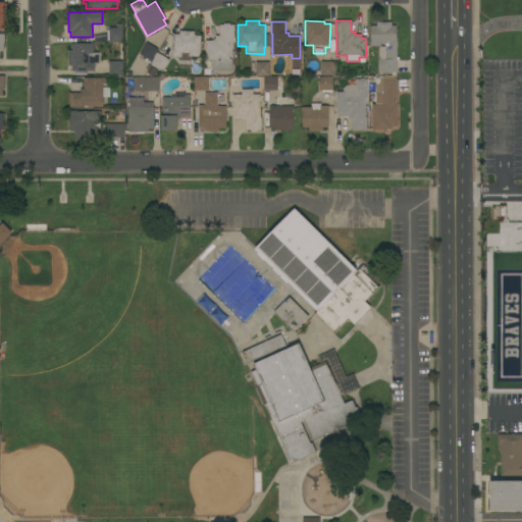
[(378,72),(378,59),(379,59),(379,46),(370,46),(370,25),(376,25),(376,21),(392,21),(392,25),(397,25),(397,42),(397,57),(399,57),(399,60),(397,60),(397,72),(378,72)]
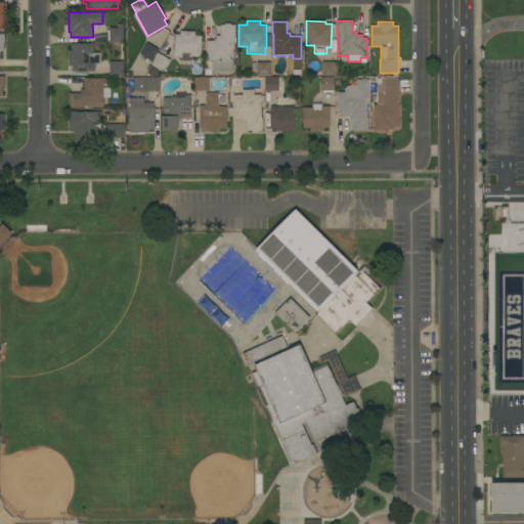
[(206,40),(214,40),(214,39),(216,39),(216,36),(220,36),(220,25),(224,25),(224,23),(229,23),(229,25),(235,25),(235,38),(234,38),(234,60),(232,60),(233,71),(213,71),(213,61),(207,61),(206,40)]
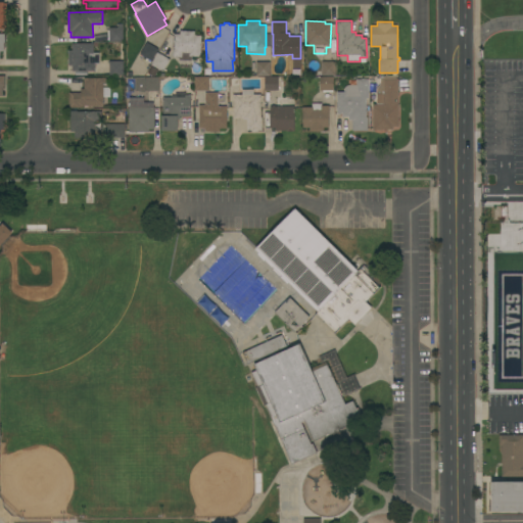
[(108,42),(108,41),(107,41),(107,31),(108,31),(108,28),(117,28),(117,24),(123,24),(123,41),(108,42)]
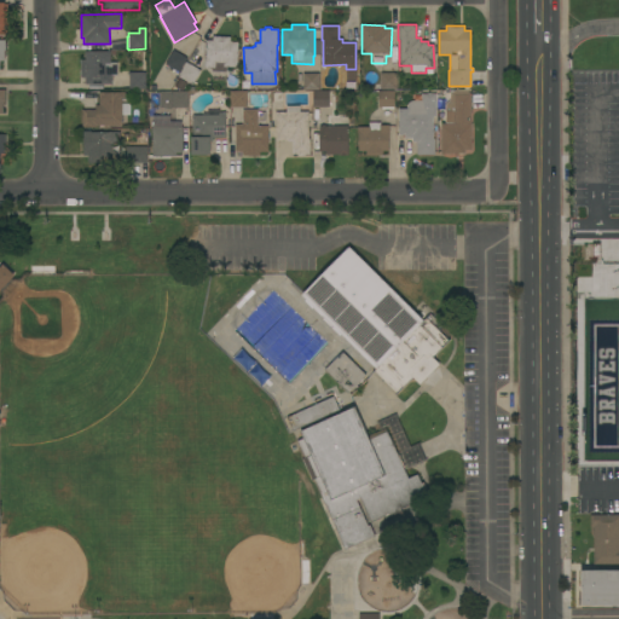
[(206,40),(213,40),(213,36),(230,38),(230,41),(238,42),(237,68),(226,67),(226,71),(212,71),(212,68),(204,68),(206,40)]
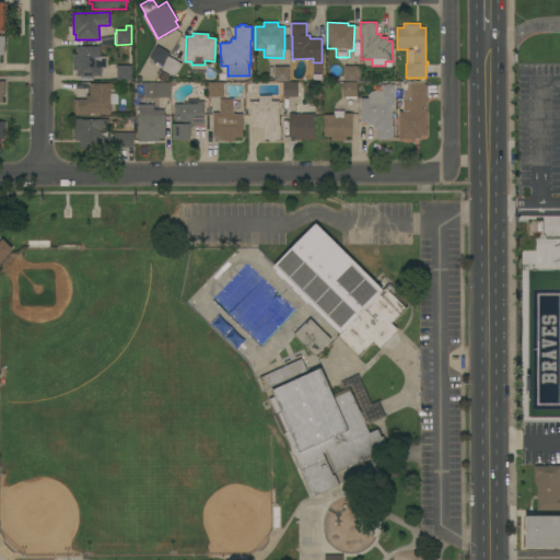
[(162,66),(149,58),(156,45),(170,53),(162,66)]
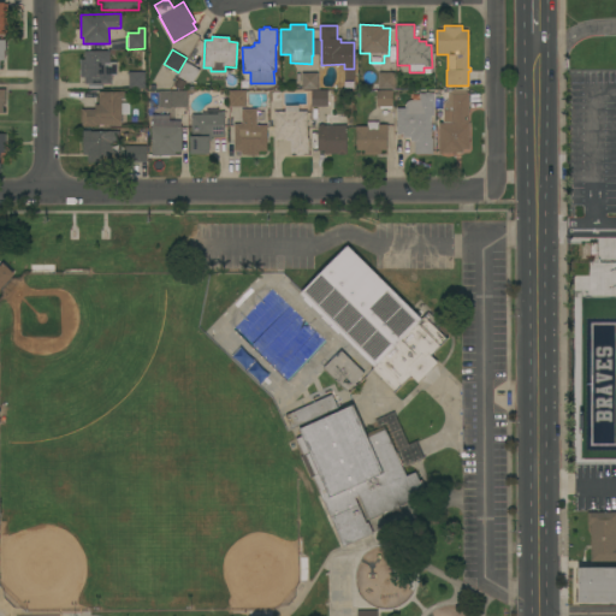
[(110,51),(110,61),(117,61),(117,75),(112,75),(112,84),(84,84),(84,77),(81,77),(81,59),(84,59),(84,51),(110,51)]
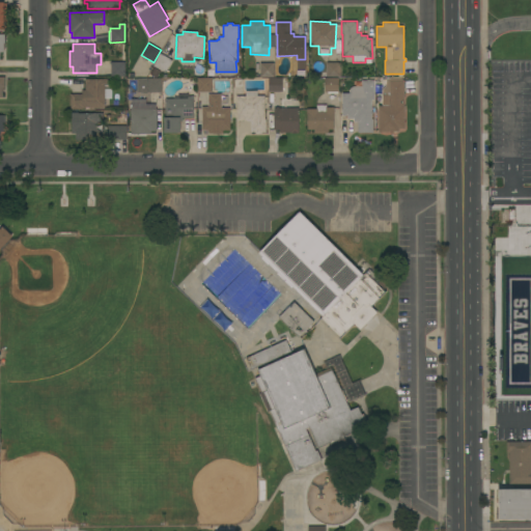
[(165,73),(160,70),(158,74),(151,70),(154,66),(152,65),(160,53),(172,60),(165,73)]
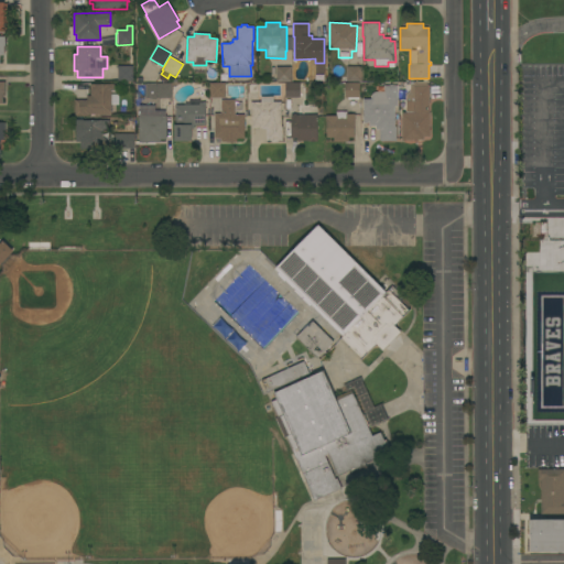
[(118,82),(118,66),(132,66),(132,80),(118,82)]
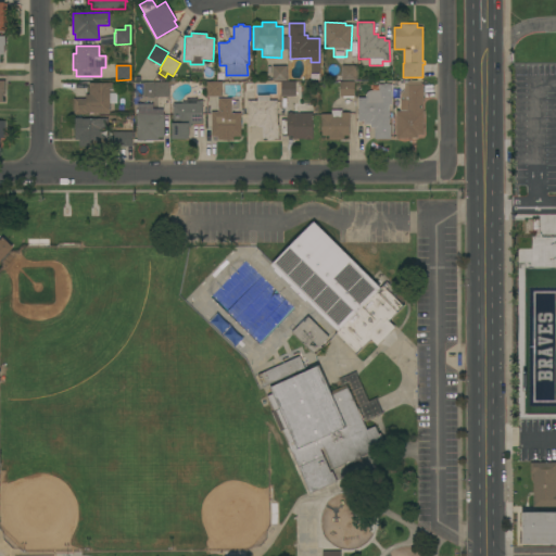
[(356,65),(356,80),(336,80),(336,75),(341,75),(341,65),(356,65)]
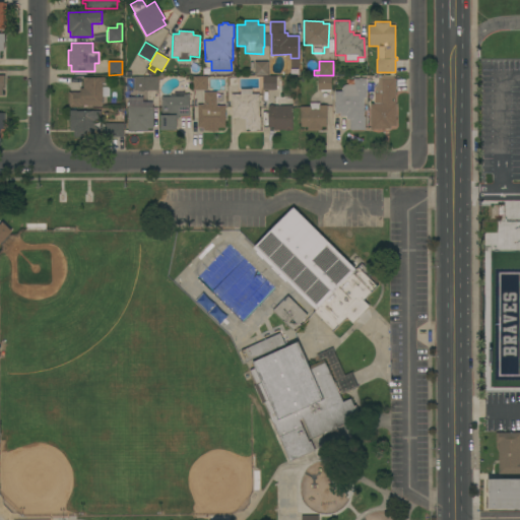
[(254,75),(254,62),(268,62),(268,75),(254,75)]
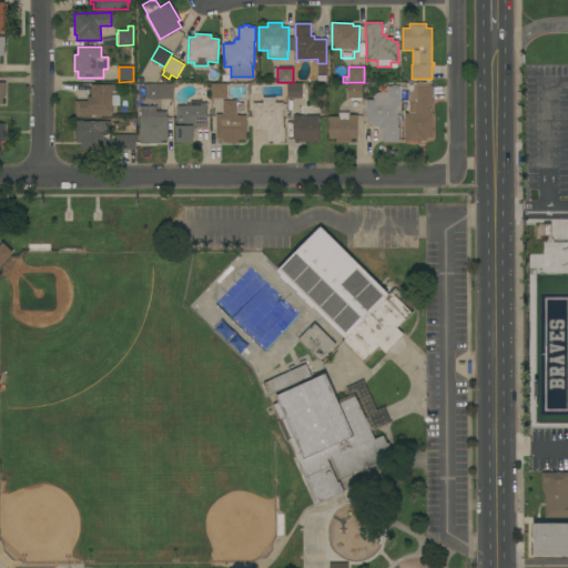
[(405,141),(405,114),(408,114),(408,97),(413,92),(413,85),(418,83),(432,82),(433,138),(426,138),(427,141),(405,141)]
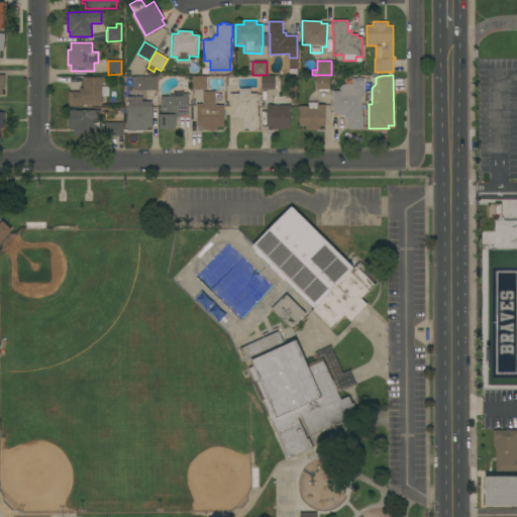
[(143,90),(143,76),(158,76),(158,90),(143,90)]
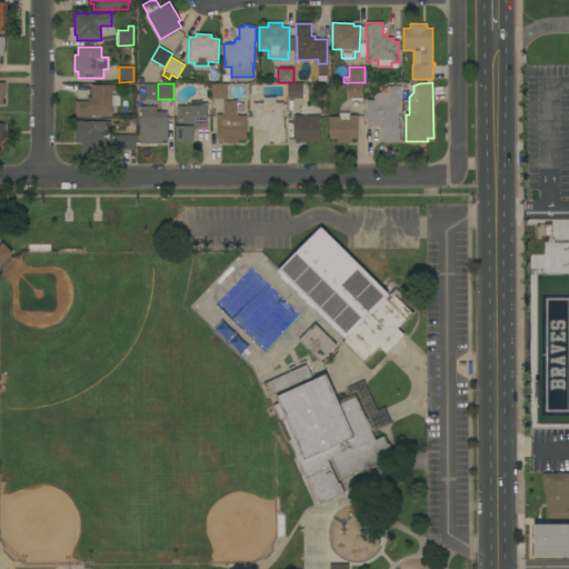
[(211,85),(227,83),(227,99),(223,99),(223,100),(212,100),(212,99),(211,85)]
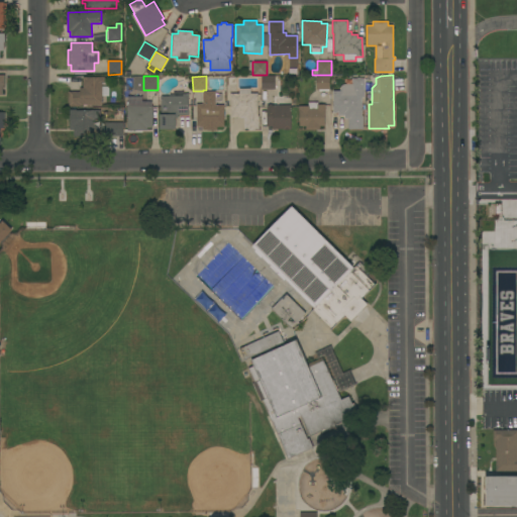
[(261,90),(261,76),(275,76),(275,90),(261,90)]
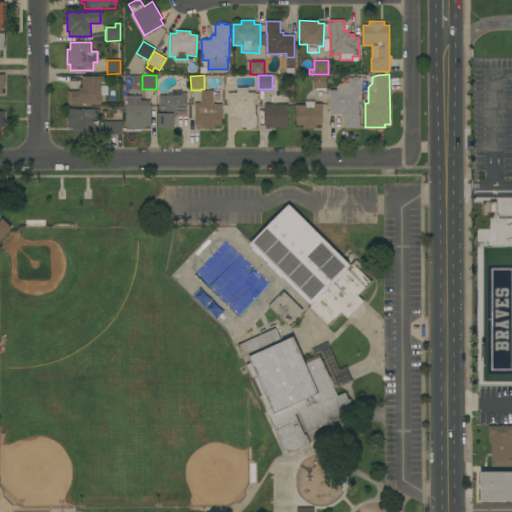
[(326,75),(326,89),(313,89),(312,75),(326,75)]
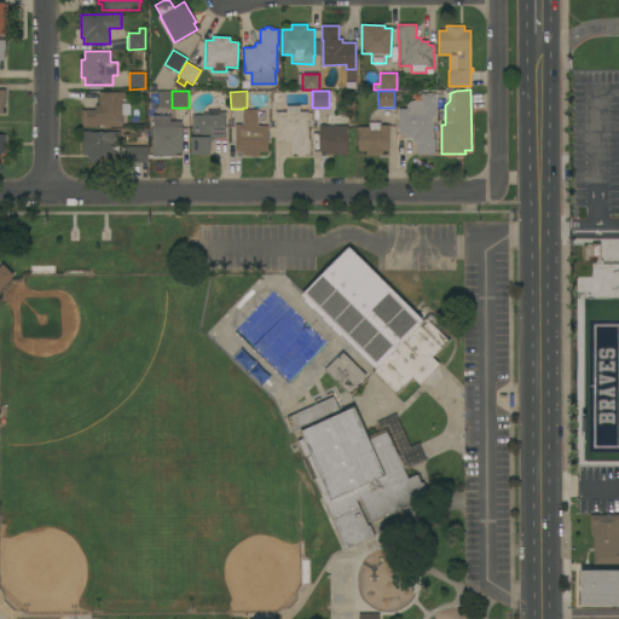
[(98,126),(98,127),(81,127),(81,110),(96,110),(96,105),(99,105),(99,92),(125,92),(125,99),(122,99),(122,126),(98,126)]
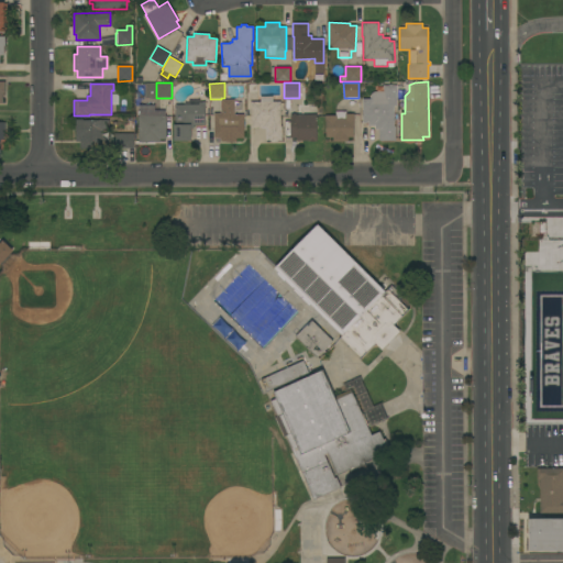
[(394,127),(395,127),(395,141),(379,141),(379,129),(375,129),(375,127),(368,127),(368,123),(363,123),(363,99),(371,99),(371,96),(371,94),(373,92),(374,91),(383,91),(383,85),(396,85),(396,107),(394,107),(394,127)]
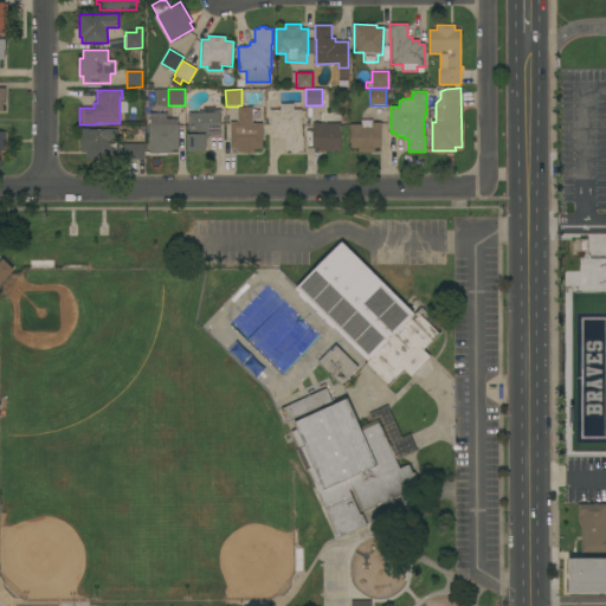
[(302,136),(303,136),(303,152),(298,152),(298,153),(291,153),(291,152),(285,152),(285,139),(282,139),(282,137),(270,137),(270,109),(279,109),(279,104),(294,104),(294,109),(302,109),(302,136)]
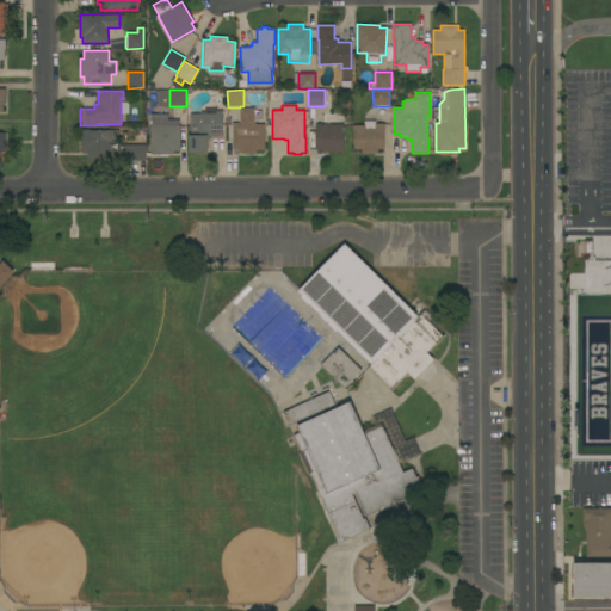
[(232,123),(240,123),(240,107),(254,107),(254,111),(261,111),(261,119),(254,119),(254,124),(264,124),(264,150),(255,150),(255,154),(235,154),(235,150),(232,150),(232,123)]
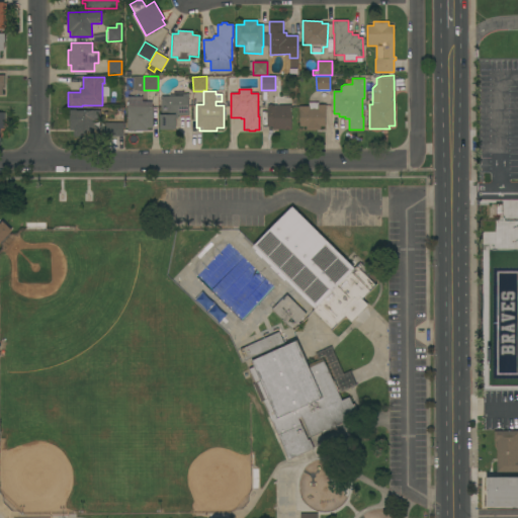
[(160,114),(161,114),(161,96),(170,96),(170,94),(173,94),(173,92),(183,92),(183,94),(188,94),(188,115),(178,115),(178,118),(176,118),(176,130),(160,130),(160,114)]
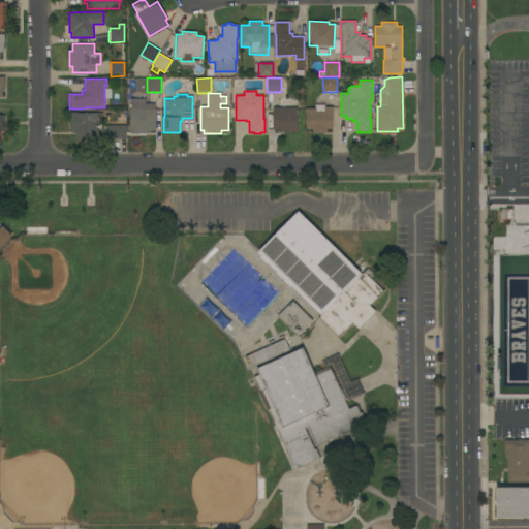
[(297,133),(289,132),(279,132),(279,130),(272,130),(272,124),(273,124),(273,107),(275,107),(275,106),(278,106),(278,97),(298,97),(297,133)]
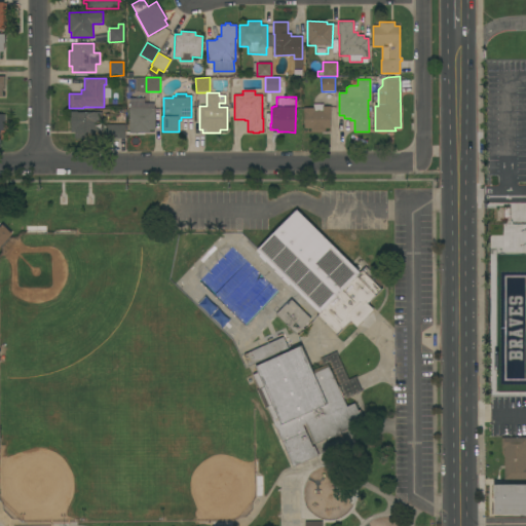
[(304,112),(303,112),(303,108),(313,108),(313,104),(324,104),(324,106),(331,106),(331,112),(330,112),(330,128),(326,128),(326,133),(310,133),(310,128),(304,128),(304,112)]
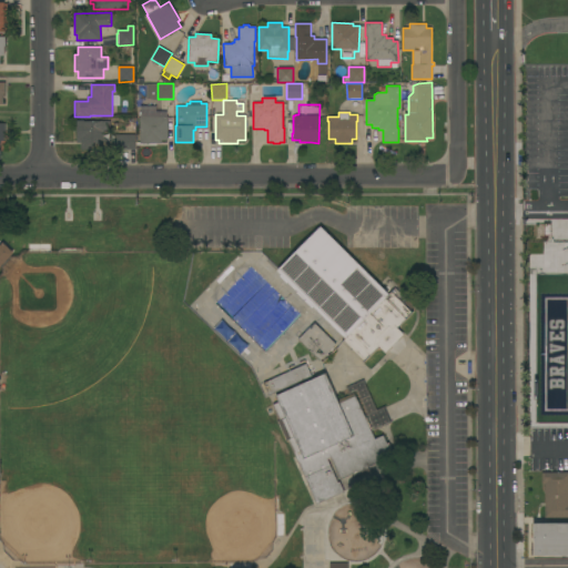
[(139,117),(168,117),(168,123),(173,123),(173,142),(166,142),(166,140),(161,140),(161,143),(139,143),(139,117)]
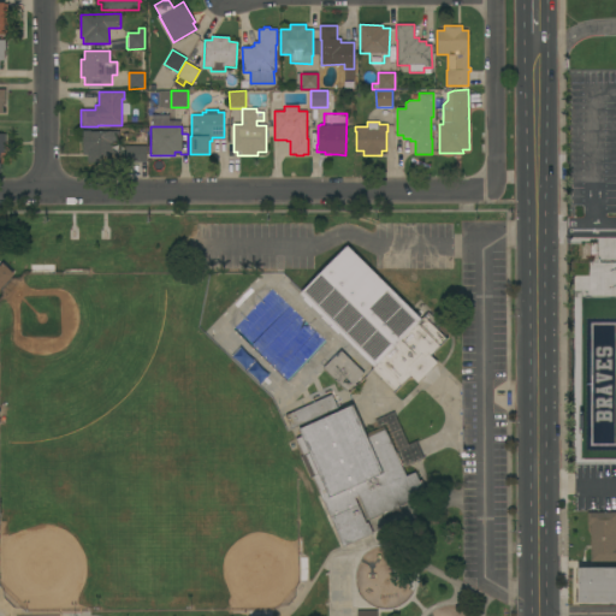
[(88,163),(88,155),(83,155),(83,130),(90,130),(90,131),(119,131),(119,143),(113,143),(113,149),(124,149),(124,146),(146,146),(146,163),(88,163)]
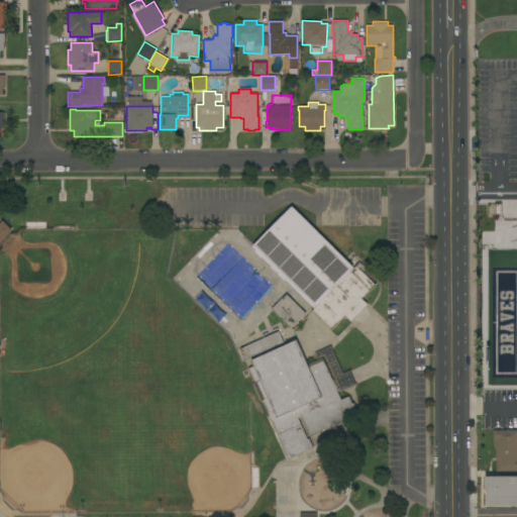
[(352,269),(358,263),(369,272),(366,274),(376,284),(362,299),(367,304),(350,321),(344,315),(331,329),(312,310),(315,307),(252,245),(290,207),(352,269)]
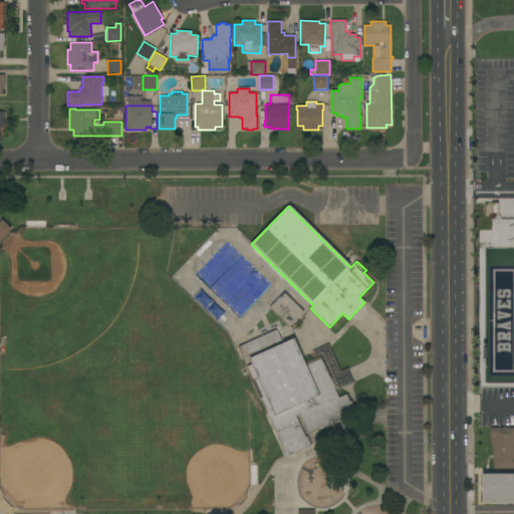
[(0,221),(2,219),(12,229),(0,241),(0,221)]
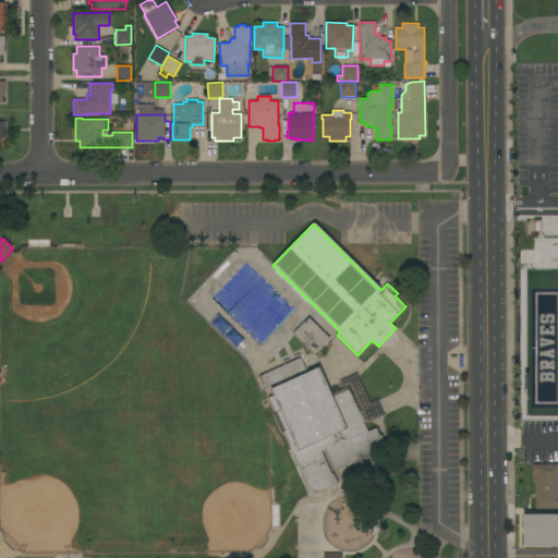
[(330,338),(314,354),(293,334),(308,317),(330,338)]
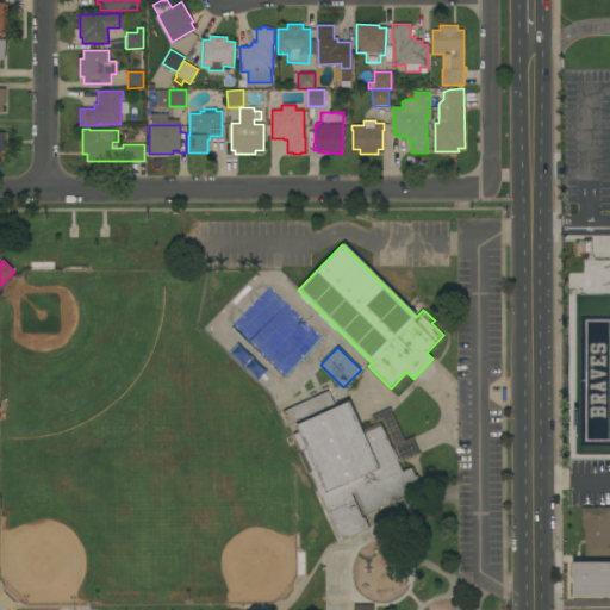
[(329,391),(335,405),(288,425),(282,411),(329,391)]
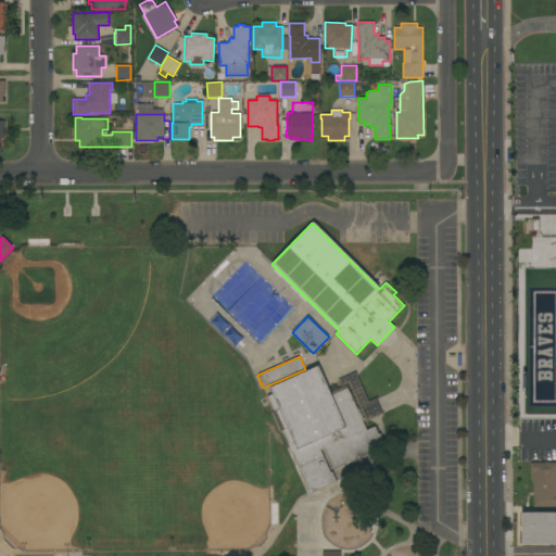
[(281,430),(279,431),(272,413),(274,412),(266,396),(273,393),(270,388),(318,366),(330,391),(346,384),(367,430),(375,426),(379,434),(380,433),(386,445),(361,457),(363,462),(346,468),(345,464),(333,469),(324,447),(320,450),(330,472),(332,471),(337,482),(310,494),(281,430)]
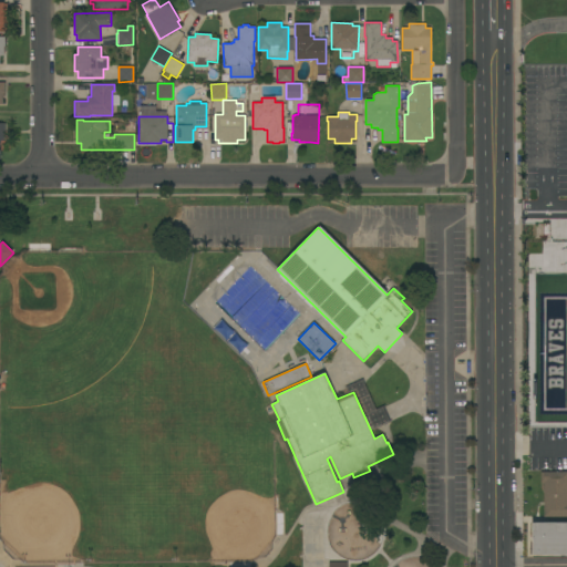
[(566,517),(544,517),(544,516),(542,516),(542,483),(540,483),(540,472),(566,472),(566,517)]
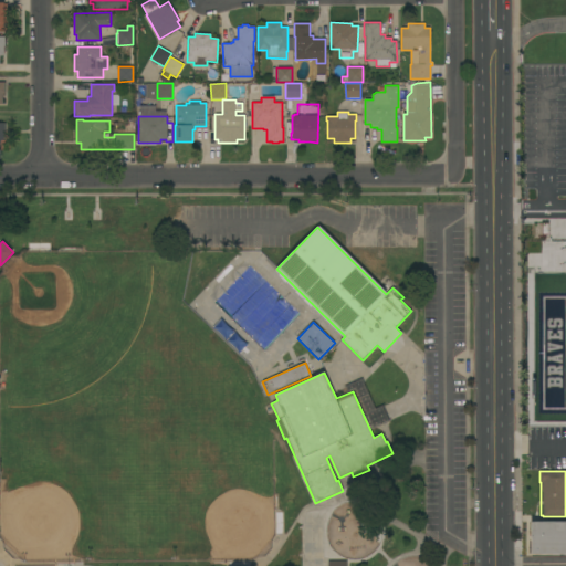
[(565,522),(565,553),(531,554),(531,522),(565,522)]
